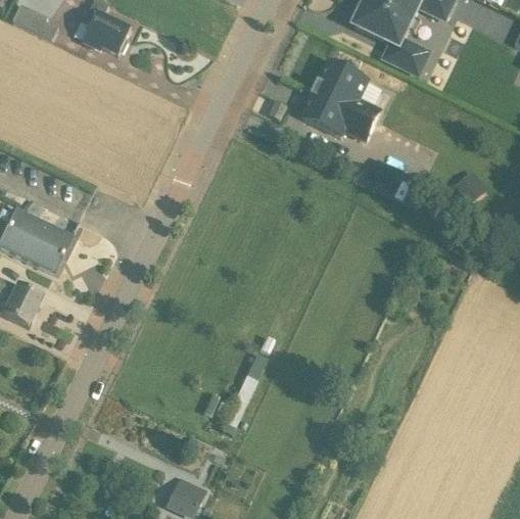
[(356,0),(353,5),(362,9),(352,27),(389,44),(382,59),(416,75),(417,74),(407,68),(414,54),(397,47),(406,30),(413,34),(419,21),(412,17),(417,7),(442,19),(452,0),(356,0)]
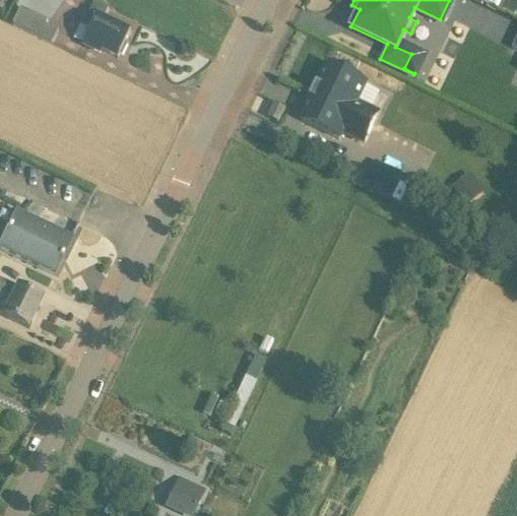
[(89,25),(81,43),(98,51),(99,48),(116,55),(117,52),(120,54),(126,43),(123,41),(128,29),(102,16),(107,7),(92,1),(81,22),(89,25)]
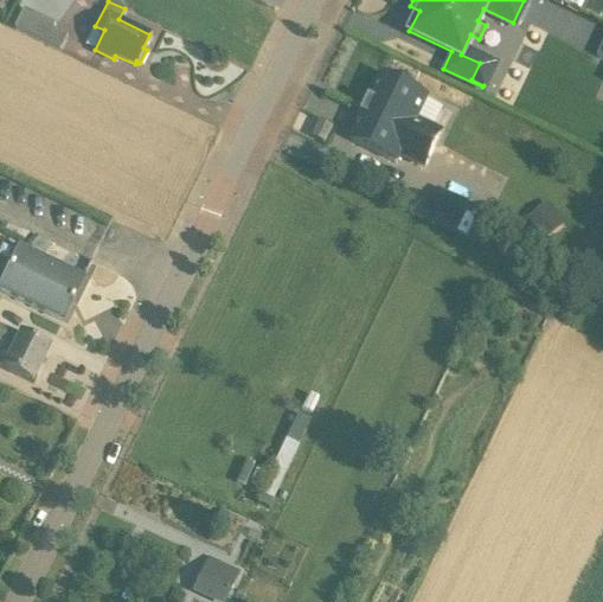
[(21,6),(12,26),(58,49),(65,33),(50,26),(53,20),(21,6)]
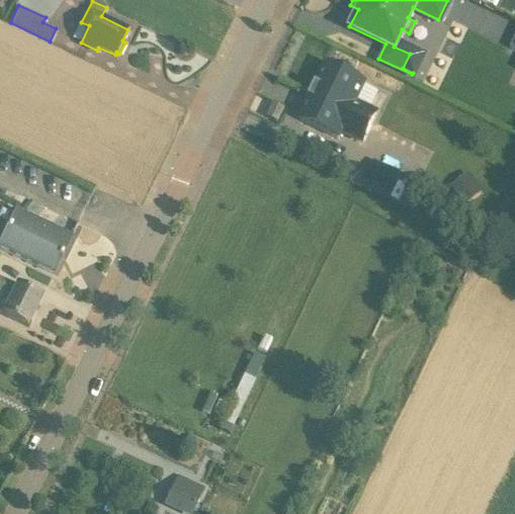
[(336,66),(334,69),(323,63),(314,82),(313,82),(311,85),(313,86),(309,93),(308,93),(306,96),(308,96),(296,118),(336,137),(339,130),(360,140),(368,123),(355,117),(361,105),(352,101),(362,82),(350,76),(351,73),(349,68),(341,64),(336,66)]
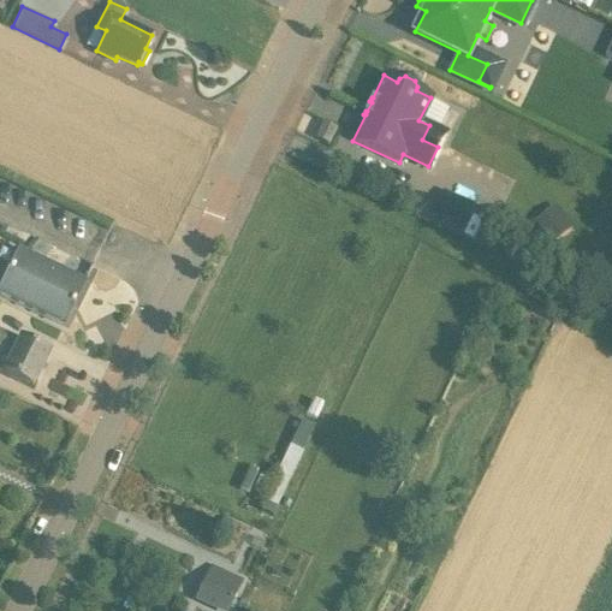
[(315,137),(327,142),(334,128),(324,122),(315,137)]
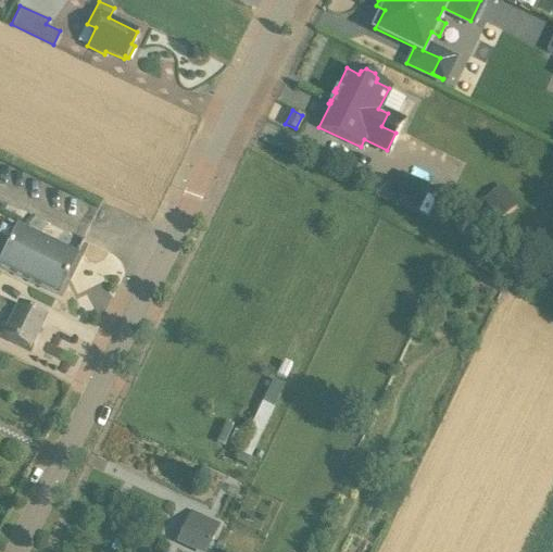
[(386,189),(412,201),(422,177),(398,166),(386,189)]
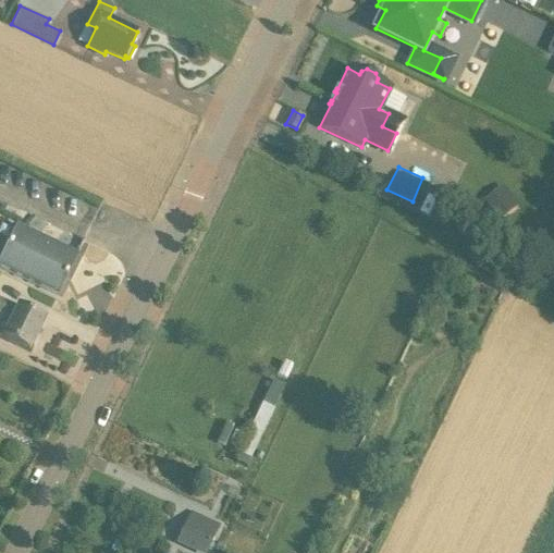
[(516,204),(504,188),(484,203),(496,219),(516,204)]
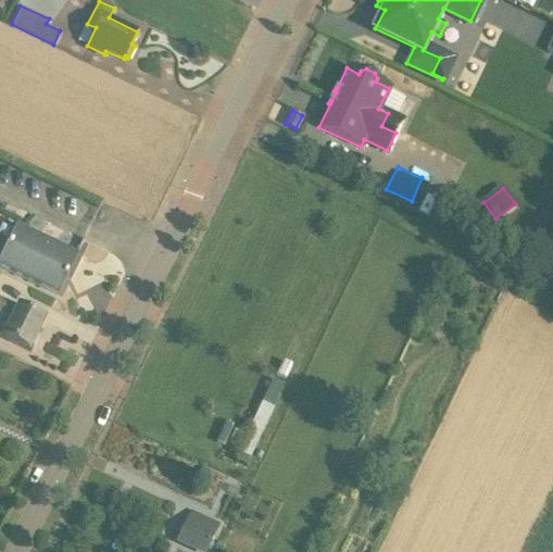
[(8,239),(0,253),(0,264),(54,291),(73,252),(15,224),(8,239)]
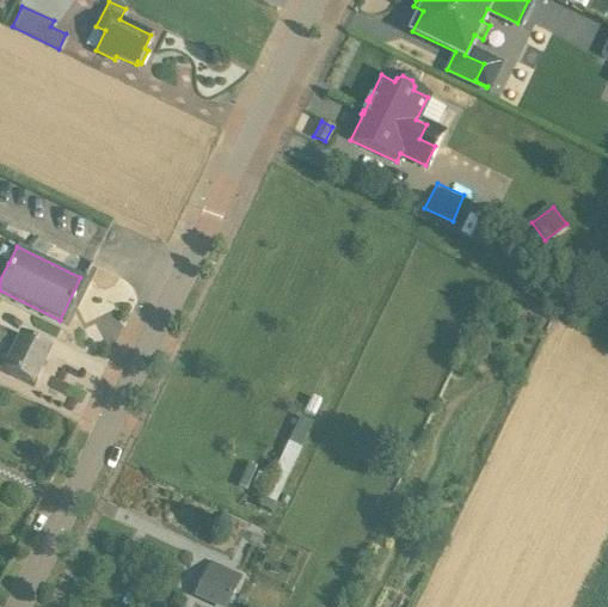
[(45,348),(0,325),(0,368),(29,382),(45,348)]
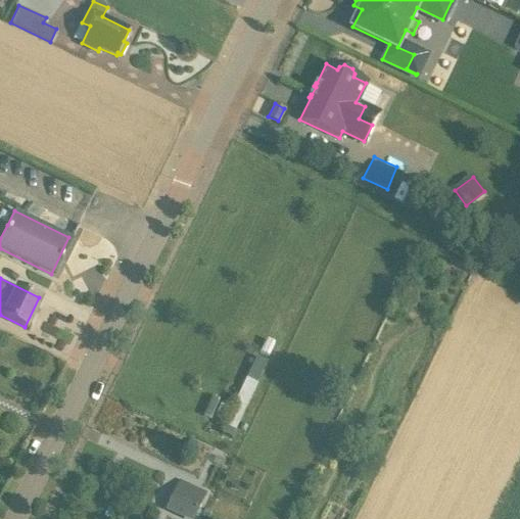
[(190,518),(204,489),(176,477),(161,508),(185,518),(190,518)]
